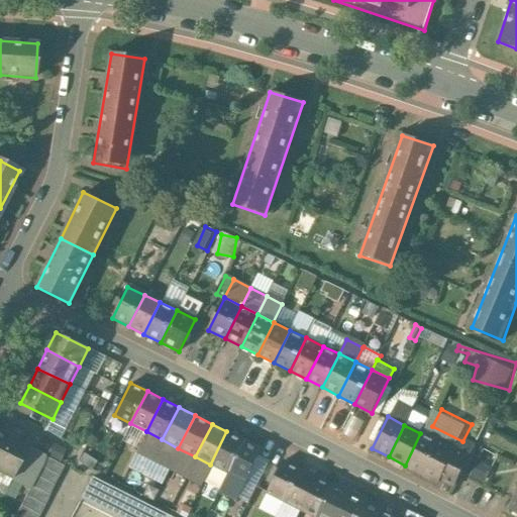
[(146,431),(137,447),(153,455),(162,439),(146,431)]
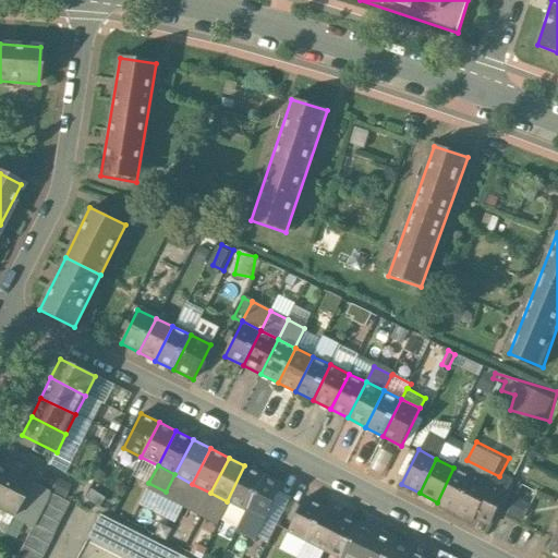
[(263,475),(244,465),(227,501),(244,510),(263,475)]
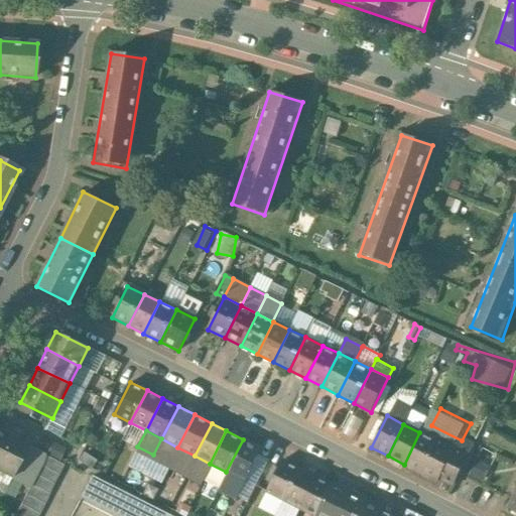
[(419,432),(404,465),(420,473),(436,440),(419,432)]
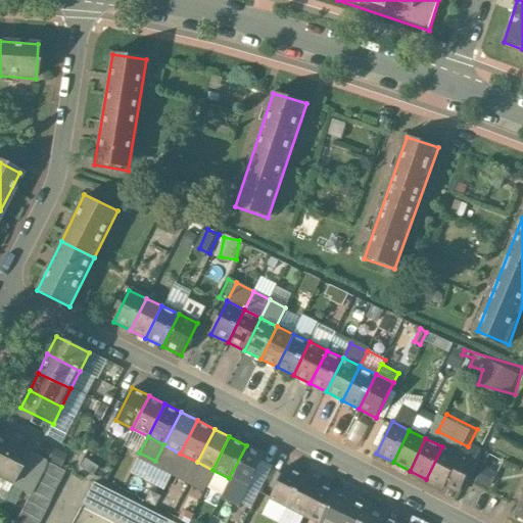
[(45,461),(7,442),(0,457),(0,479),(21,490),(28,479),(35,482),(45,461)]
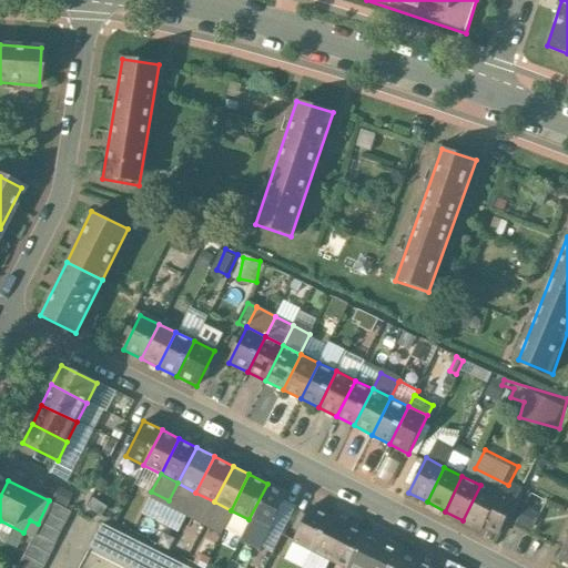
[(195,493),(178,483),(169,500),(186,510),(195,493)]
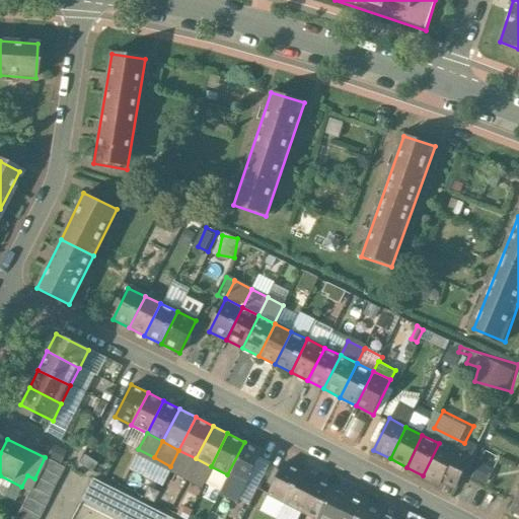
[(456,451),(443,476),(458,485),(475,449),(459,441),(455,450),(456,451)]
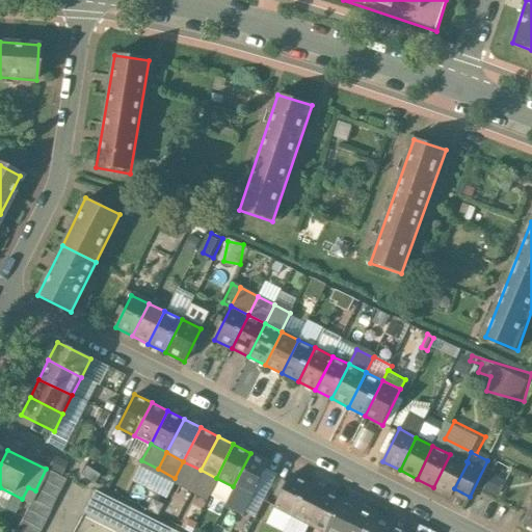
[(268,462),(250,453),(233,486),(250,496),(268,462)]
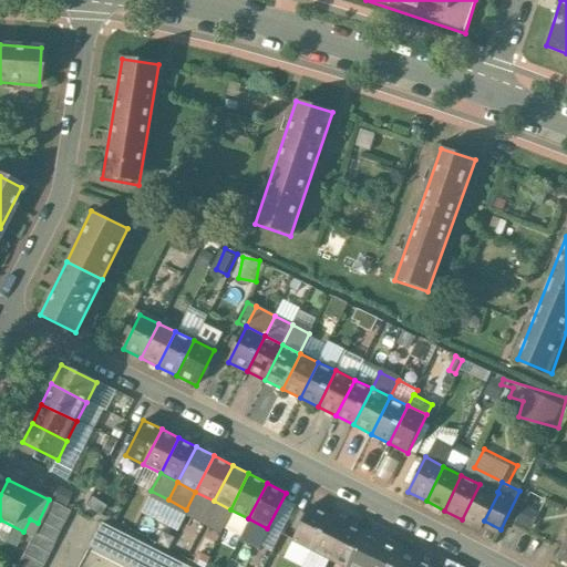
[(480,484),(462,519),(480,529),(484,521),(498,493),(497,492),(480,484)]
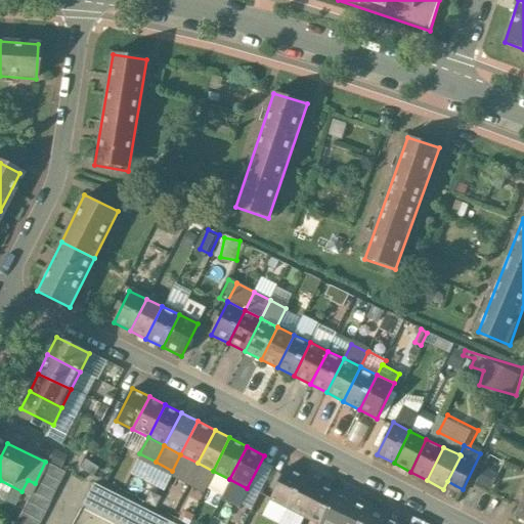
[(198,463),(180,454),(172,471),(188,479),(198,463)]
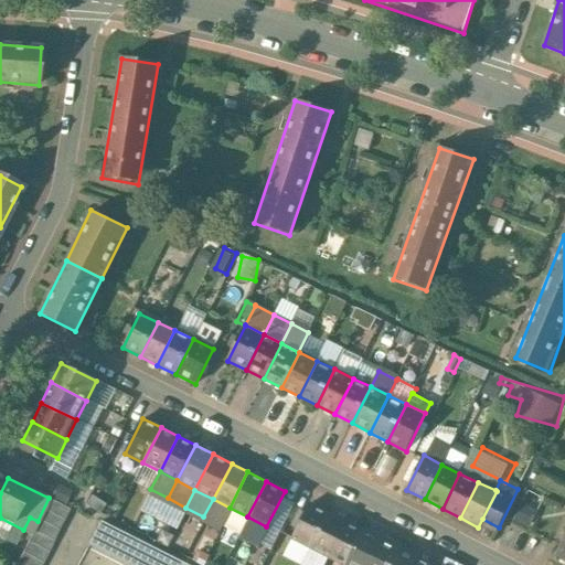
[(31,533),(14,564),(39,564),(68,508),(49,498),(38,521),(31,533)]
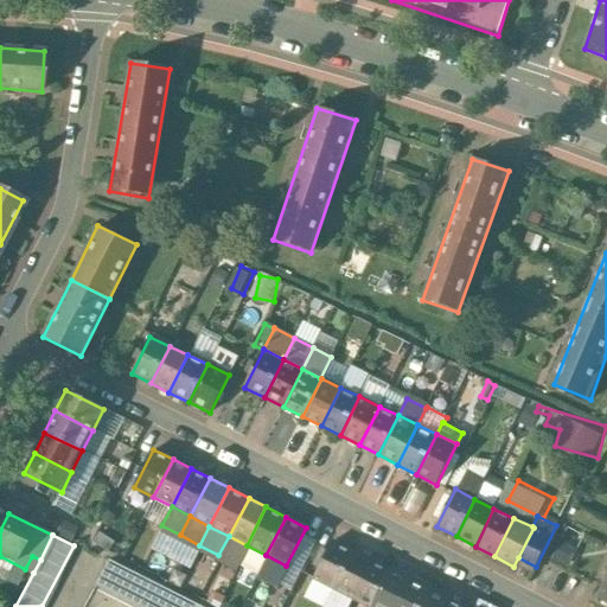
[(247,545),(229,536),(218,555),(237,564),(247,545)]
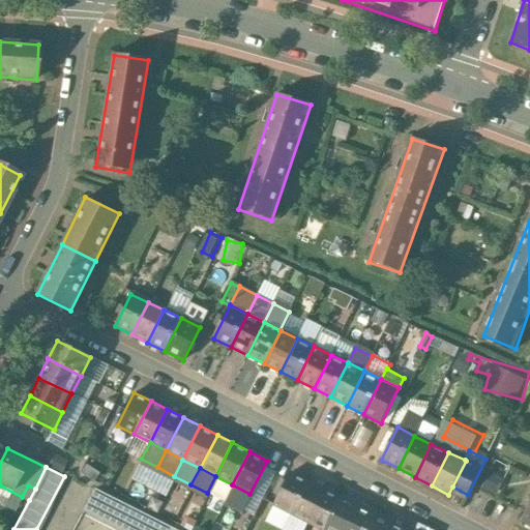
[(293,472),(276,504),(293,513),(310,481),(293,472)]
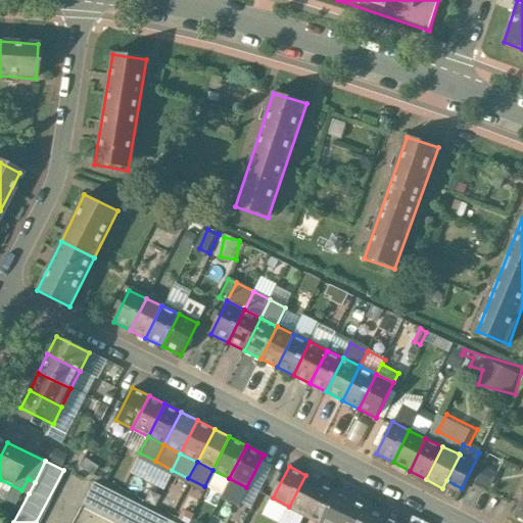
[(493,491),(500,480),(488,473),(481,484),(493,491)]
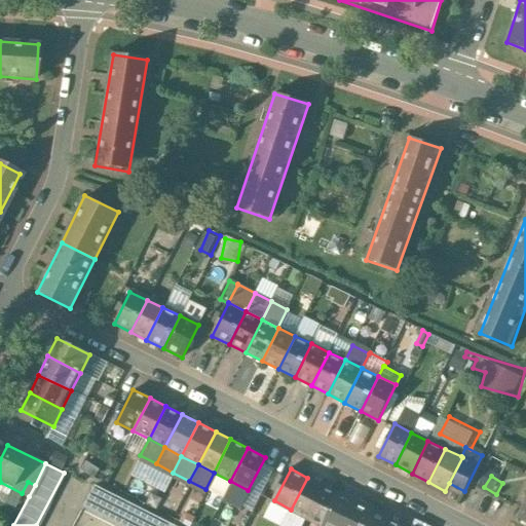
[(324,486),(307,478),(291,510),(307,518),(324,486)]
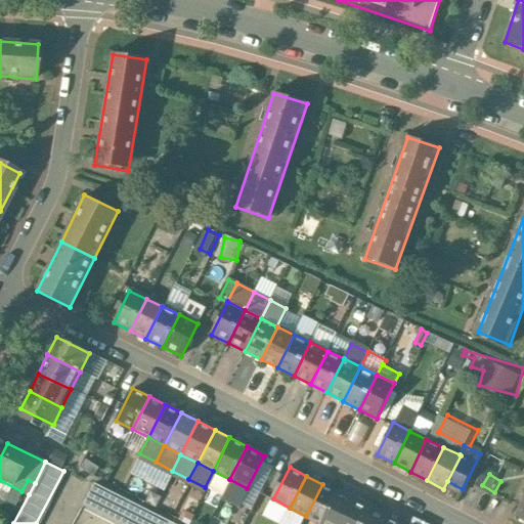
[(247,488),(229,479),(220,495),(238,505),(247,488)]
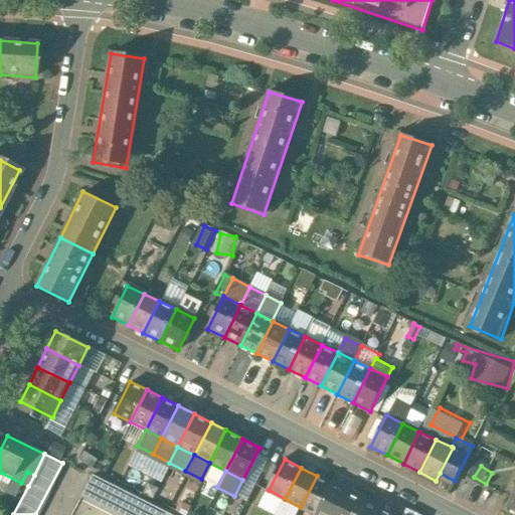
[(34,475),(27,472),(21,483),(28,486),(34,475)]
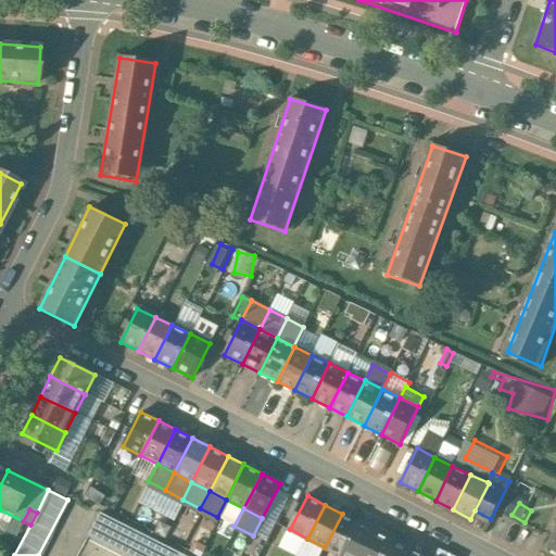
[(99,513),(87,535),(98,541),(110,518),(99,513)]
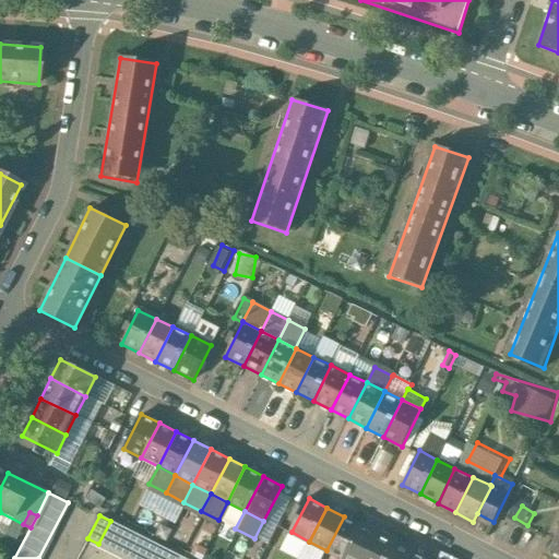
[(344,516),(326,550),(343,558),(360,525),(344,516)]
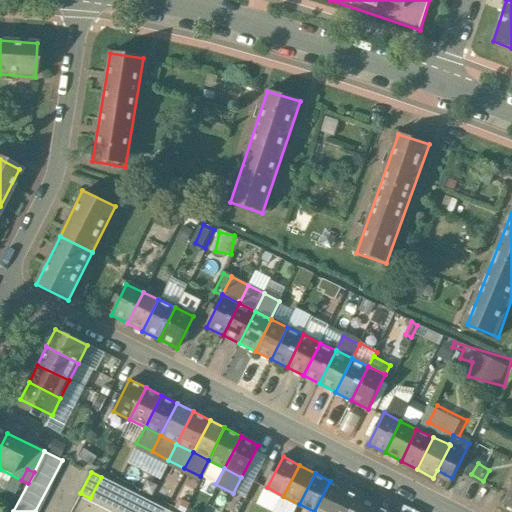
[(169,511),(101,477),(90,498),(118,511),(169,511)]
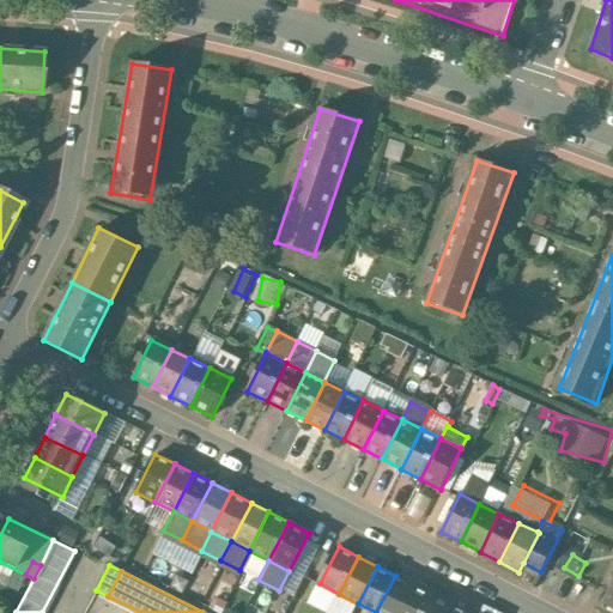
[(395,576),(376,612),(377,612),(401,612),(416,586),(395,576)]
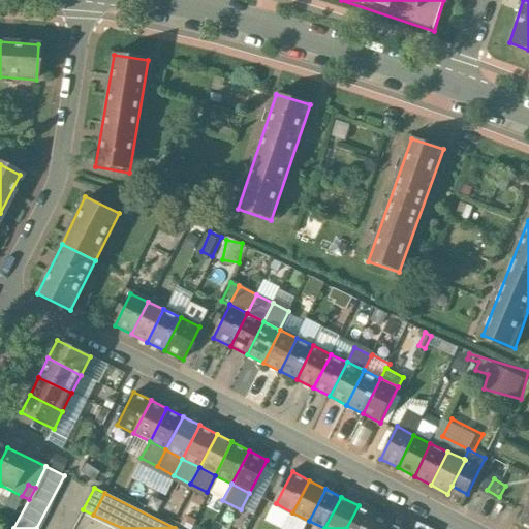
[(528,504),(520,522),(528,526),(528,504)]
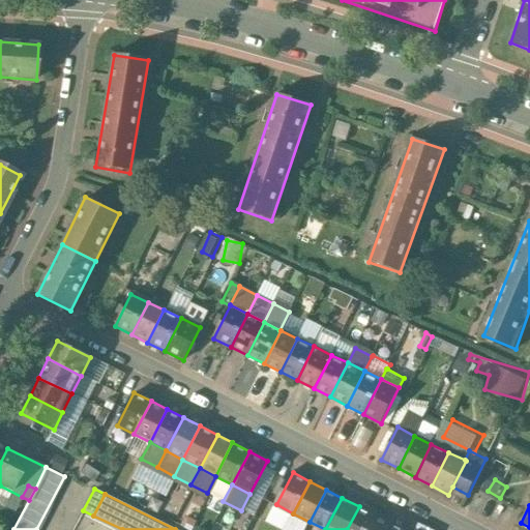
[(359,506),(347,529),(367,529),(376,514),(359,506)]
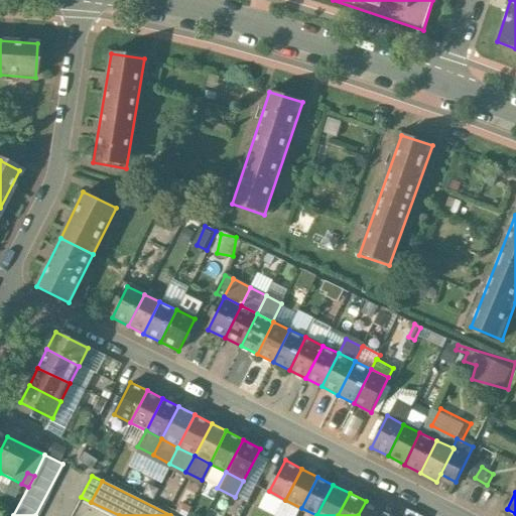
[(378,515),(382,509),(366,501),(358,515),(378,515)]
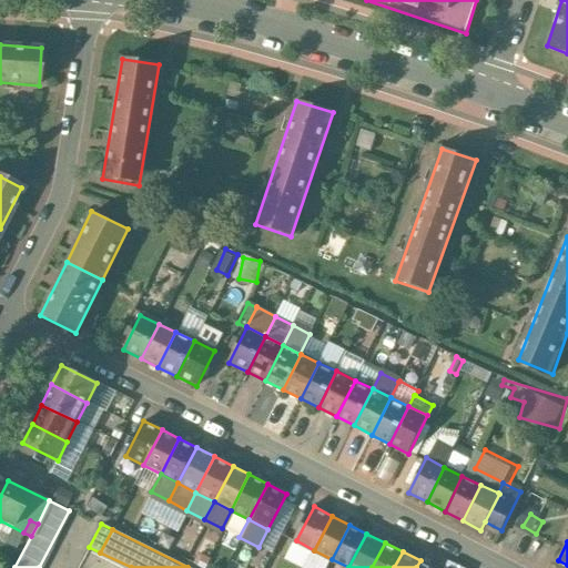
[(206,558),(196,553),(192,564),(202,567),(206,558)]
